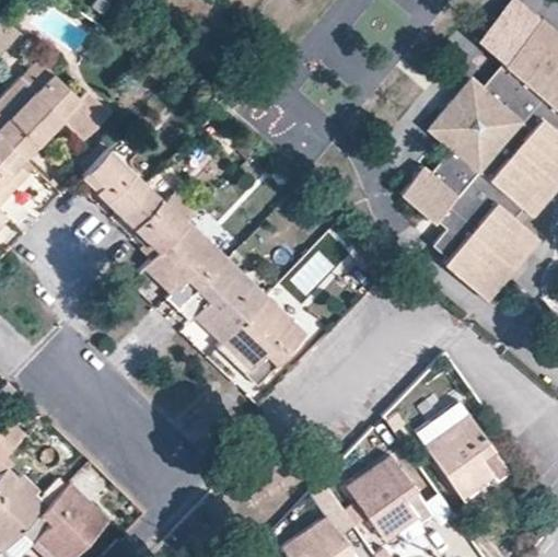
[(503,66),(542,22),(516,0),(513,0),(477,42),(503,66)]
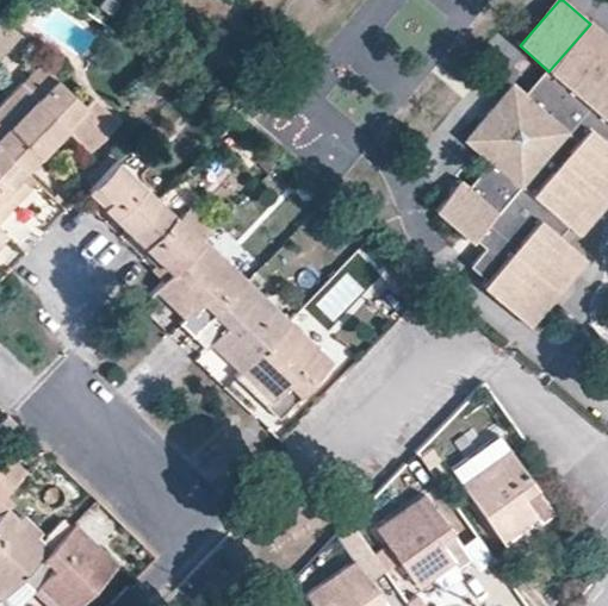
[(0,58),(18,33),(0,20),(0,58)]
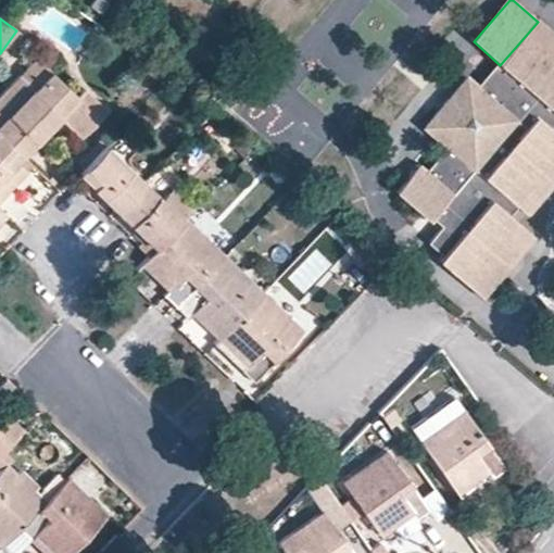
[(430,223),(432,220),(438,214),(448,223),(443,227),(429,242),(444,255),(439,261),(482,298),(534,238),(510,216),(504,211),(513,202),(518,208),(527,215),(553,184),(553,132),(550,128),(553,124),(553,35),(538,22),(500,65),(479,89),(467,79),(424,128),(448,149),(427,172),(419,165),(397,192),(430,223)]
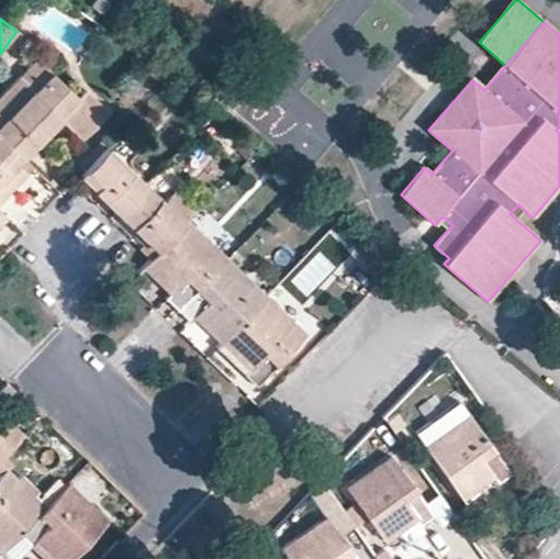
[(109,114),(84,92),(77,99),(36,62),(0,100),(0,136),(23,159),(59,120),(84,142),(109,114)]
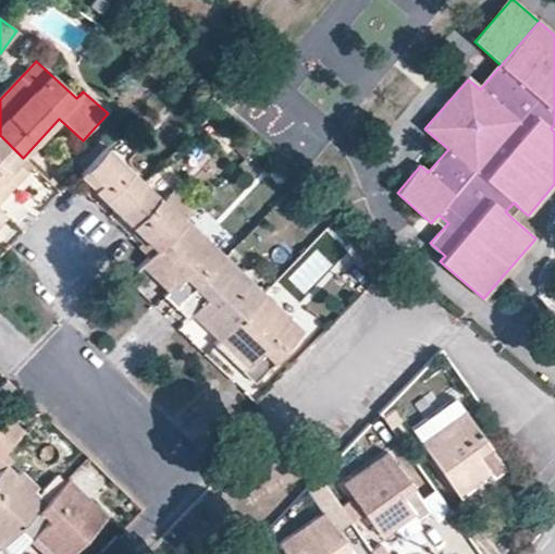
[(23,158),(0,135),(0,201),(26,174),(16,164),(23,158)]
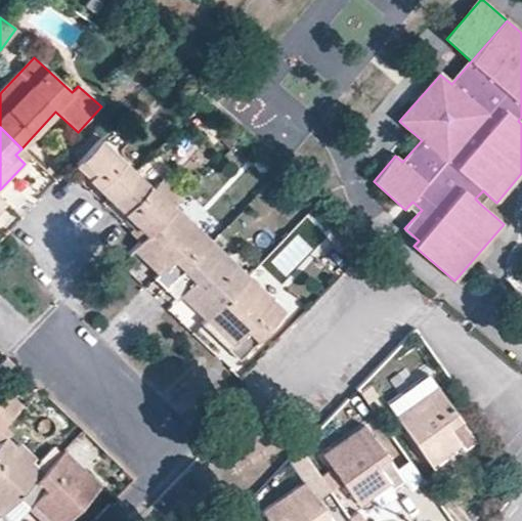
[(240,141),(232,135),(223,144),(229,152),(240,141)]
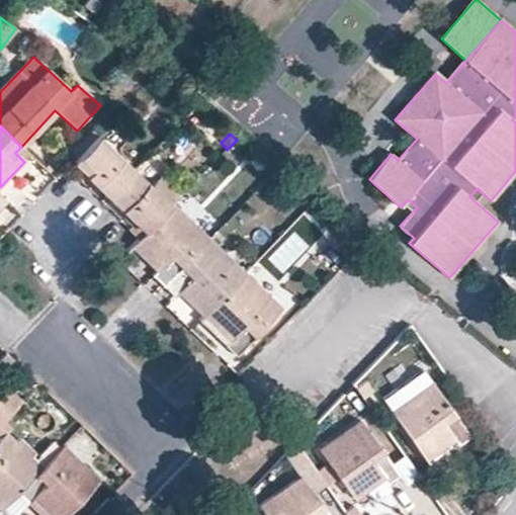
[(136,173),(99,137),(74,162),(111,198),(134,175),(136,173)]
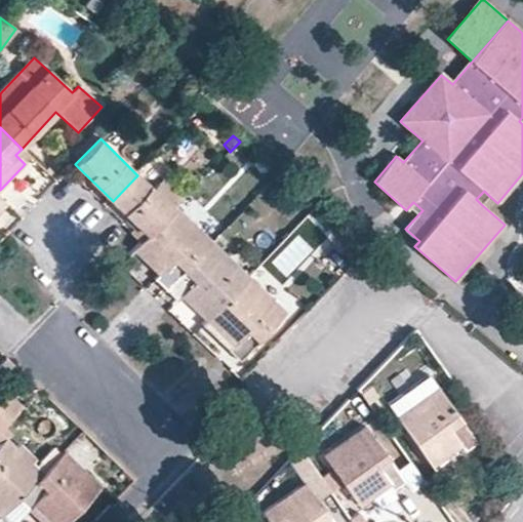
[(153,191),(137,175),(135,177),(113,201),(138,227),(148,236),(176,207),(184,200),(164,181),(153,191)]
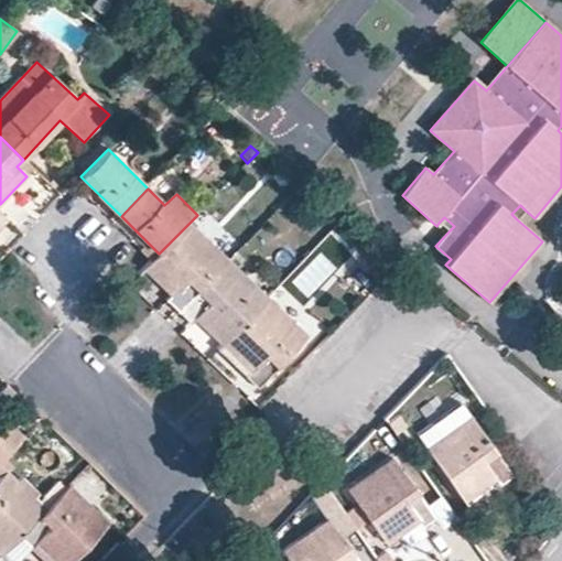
[(511,214),(517,219),(526,211),(520,205),(511,214)]
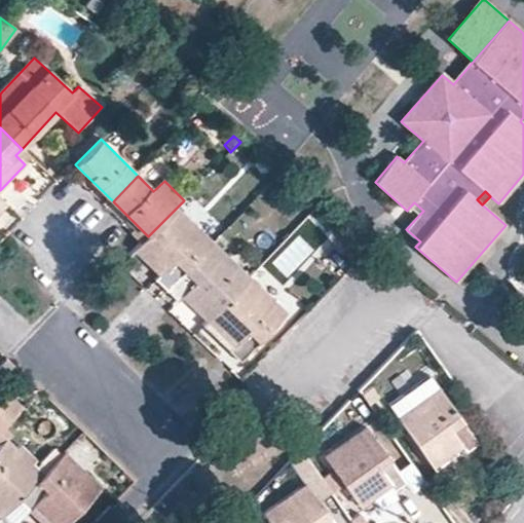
[(414,202),(409,208),(419,215),(423,211),(414,202)]
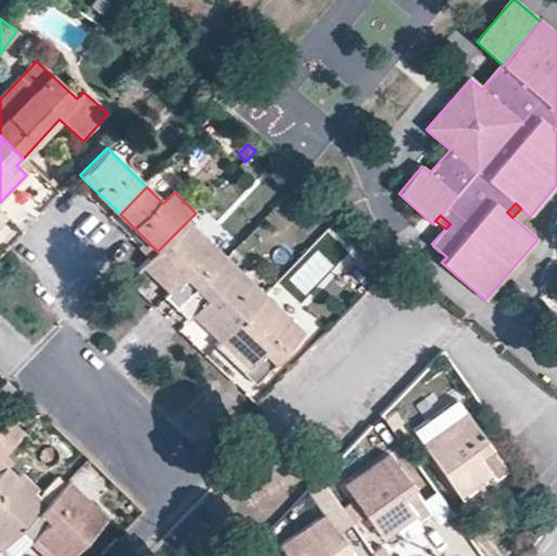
[(157,251),(150,260),(143,268),(170,294),(165,299),(179,311),(227,260),(188,221),(157,251)]
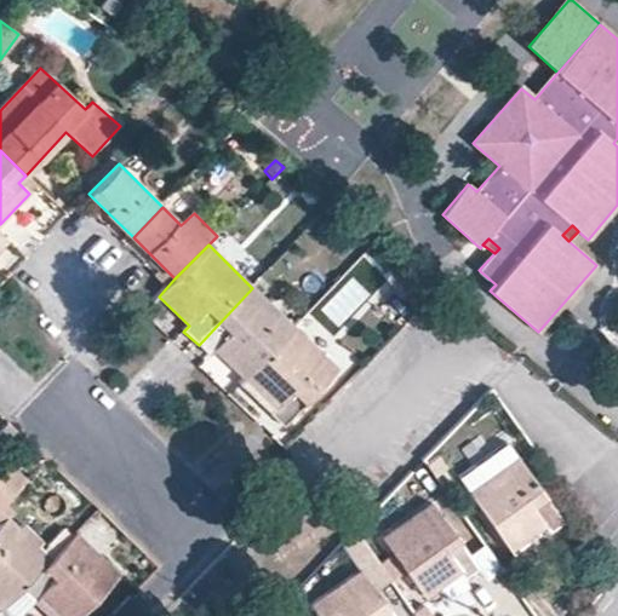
[(422,283),(400,266),(387,280),(406,299),(422,283)]
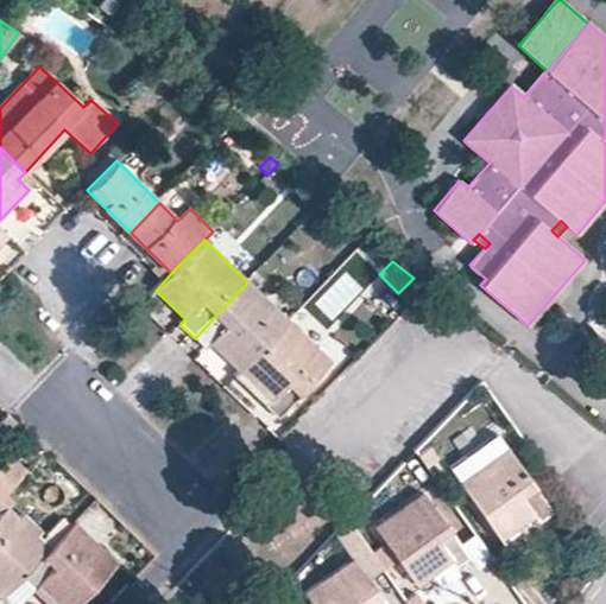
[(161,262),(151,271),(163,283),(171,273),(161,262)]
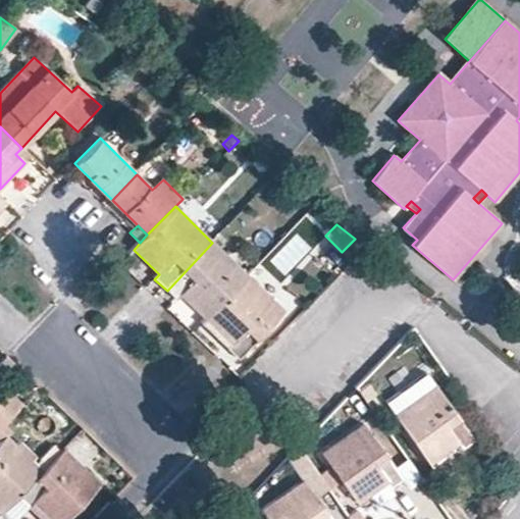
[(248,277),(212,243),(167,291),(176,300),(182,296),(206,320),(240,284),(248,277)]
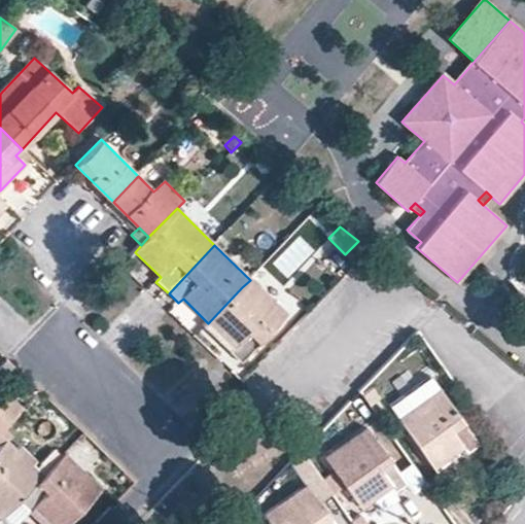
[(131,254),(120,266),(144,286),(154,275),(131,254)]
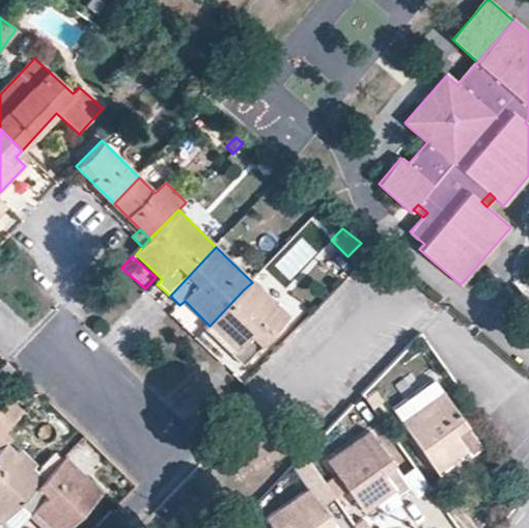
[(289,317),(252,282),(244,289),(210,326),(206,329),(243,365),(289,317)]
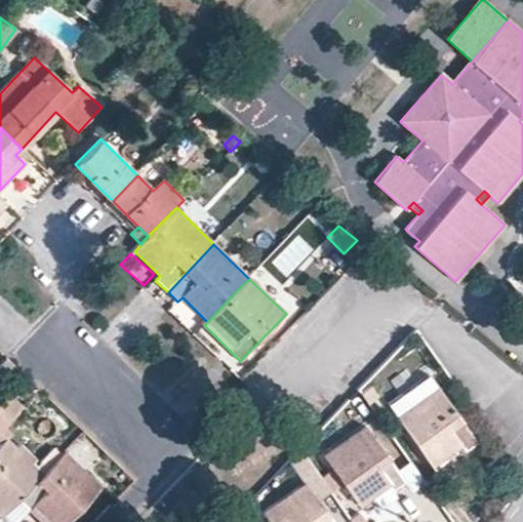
[(439,389),(430,376),(389,405),(398,418),(439,389)]
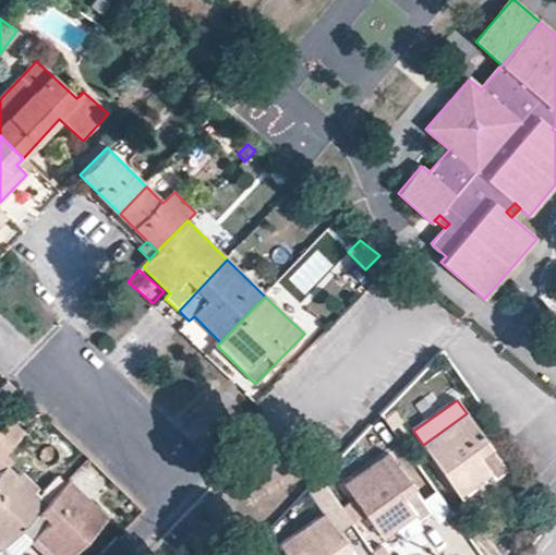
[(467,413),(423,445),(460,497),(475,485),(472,481),(483,473),(486,478),(492,474),(496,480),(508,471),(467,413)]
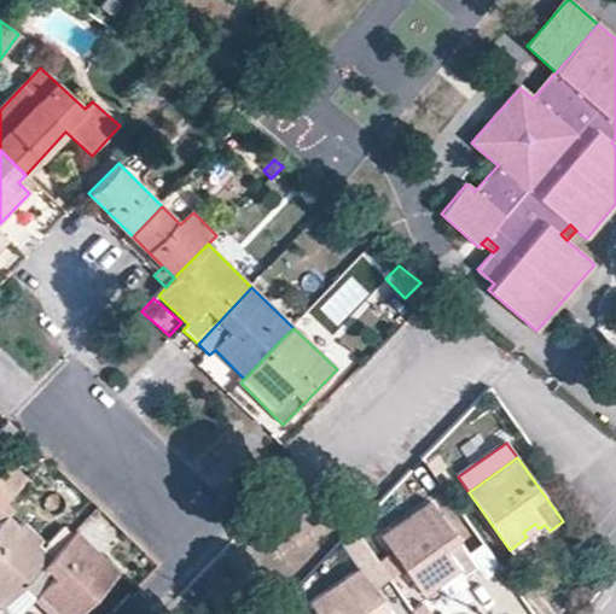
[(11,463),(0,474),(0,506),(5,501),(27,479),(11,463)]
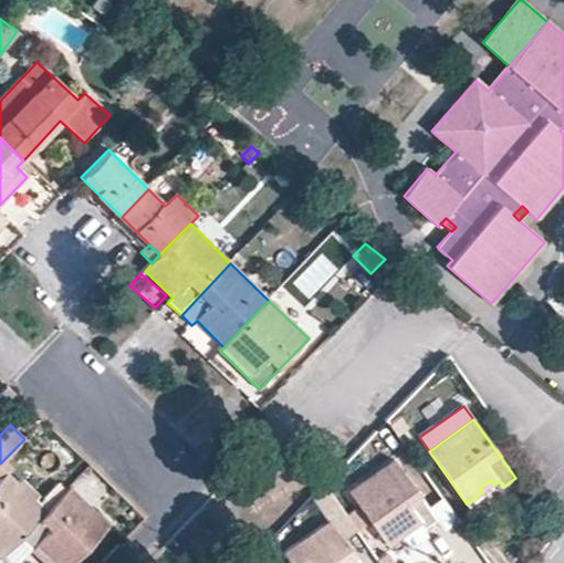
[(4,459),(0,464),(0,477),(2,480),(8,473),(13,468),(4,459)]
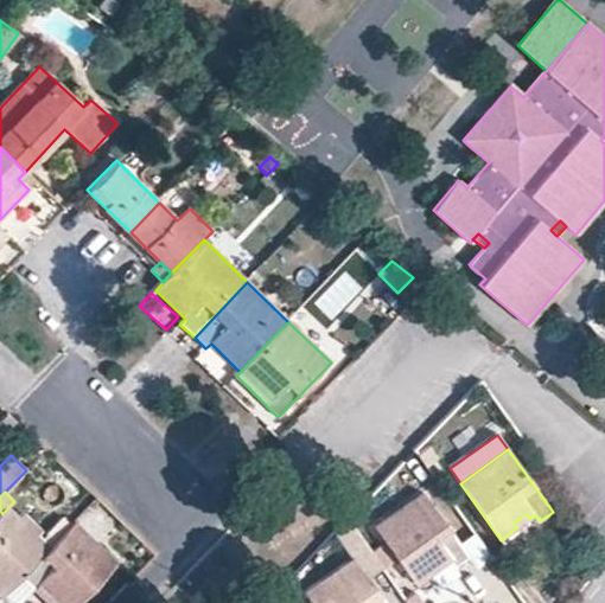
[(424,494),(376,527),(416,584),(450,560),(454,568),(469,558),(424,494)]
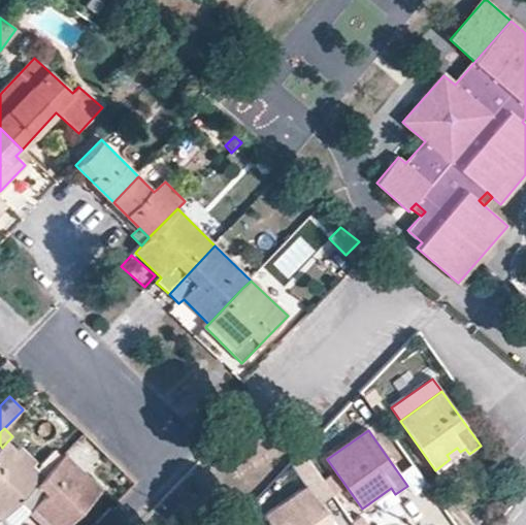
[(0,522),(19,503),(44,478),(34,468),(38,463),(21,447),(18,451),(7,441),(2,448),(0,449),(0,522)]
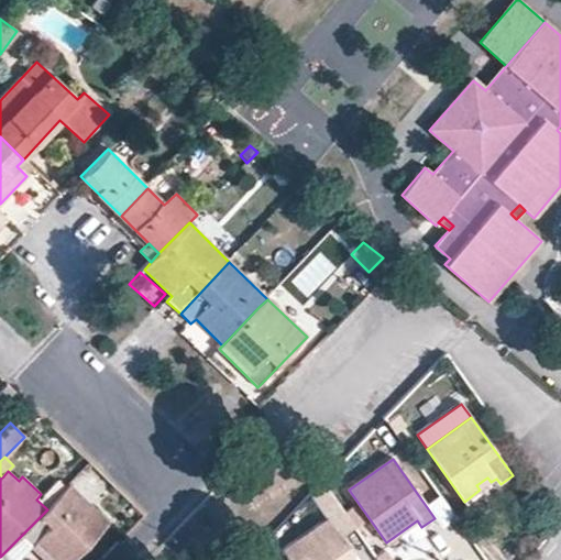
[(480,490),(491,482),(487,478),(476,485),(480,490)]
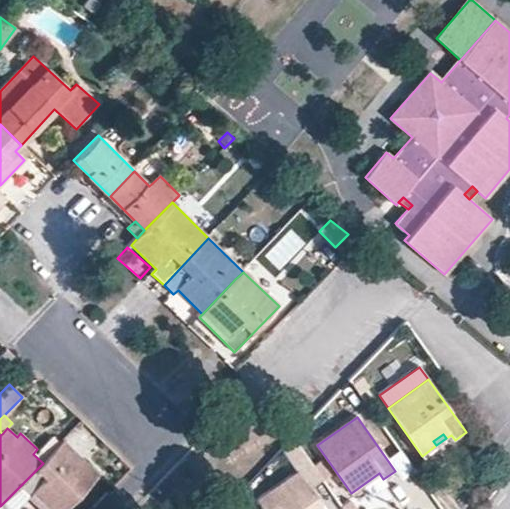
[(66,508),(99,474),(64,440),(43,463),(18,488),(28,498),(33,493),(49,508),(66,508)]
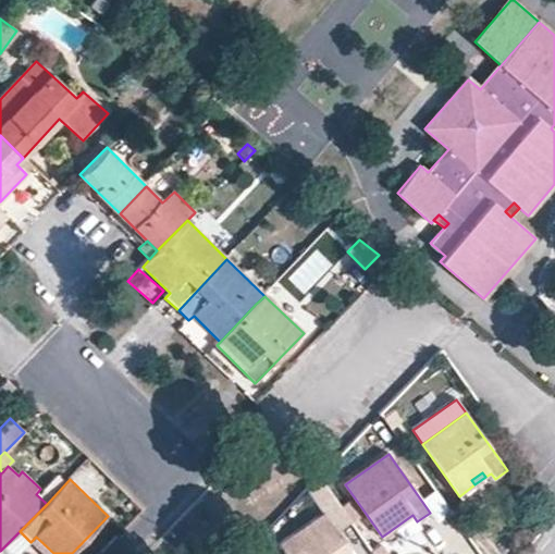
[(315,500),(323,513),(337,532),(346,527),(338,517),(341,515),(324,492),(315,500)]
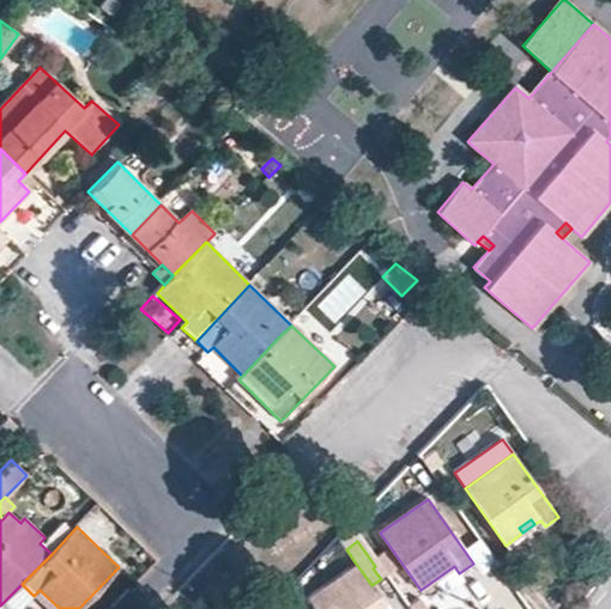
[(386,554),(376,561),(387,576),(397,568),(386,554)]
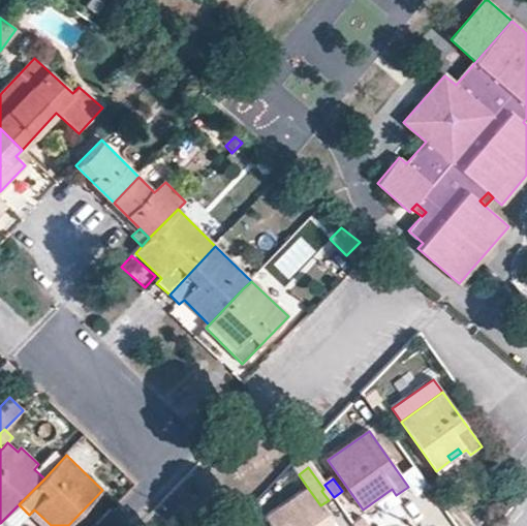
[(335,525),(320,505),(307,487),(266,517),(272,525),(335,525)]
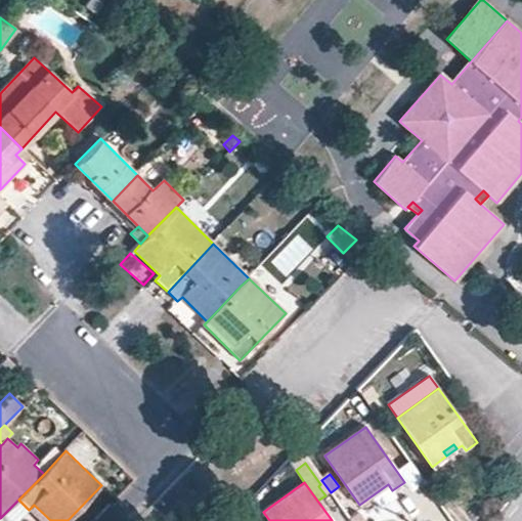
[(364,511),(392,490),(388,484),(359,505),(364,511)]
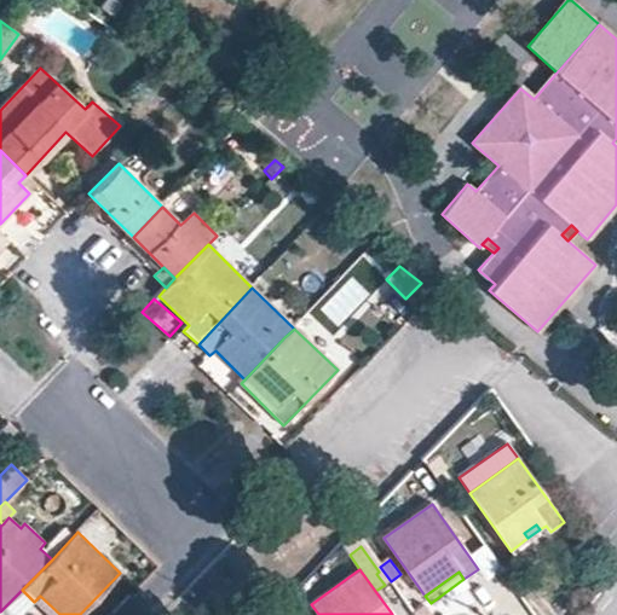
[(59,614),(40,596),(34,602),(47,614),(59,614)]
